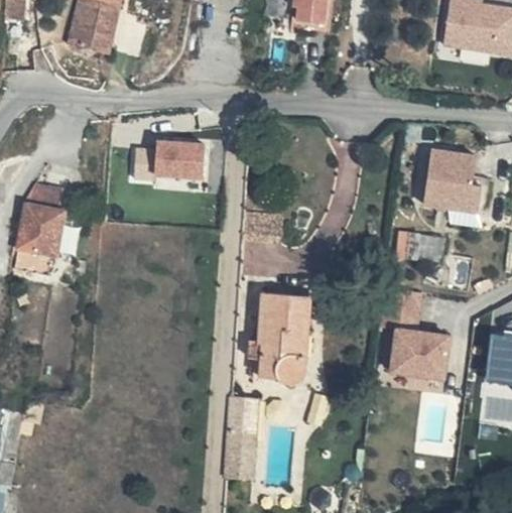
[(27,0),(23,0),(4,0),(3,18),(26,20),(27,0)]
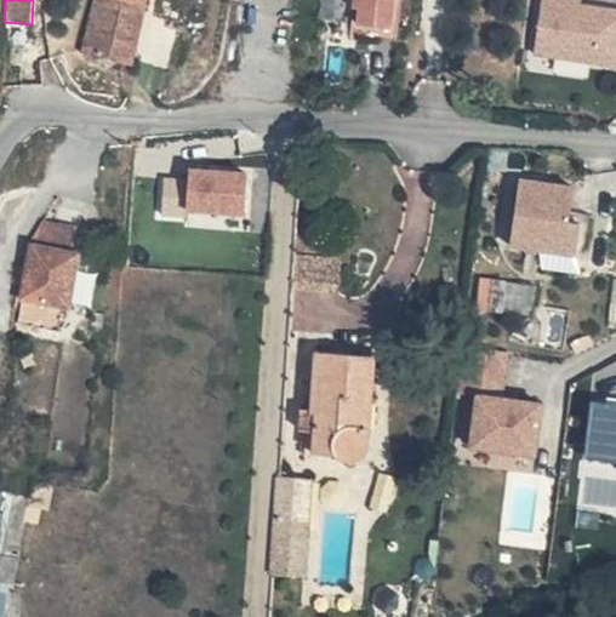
[(96,0),(86,47),(121,56),(127,28),(120,27),(125,0),(127,0),(146,4),(146,0),(96,0)]
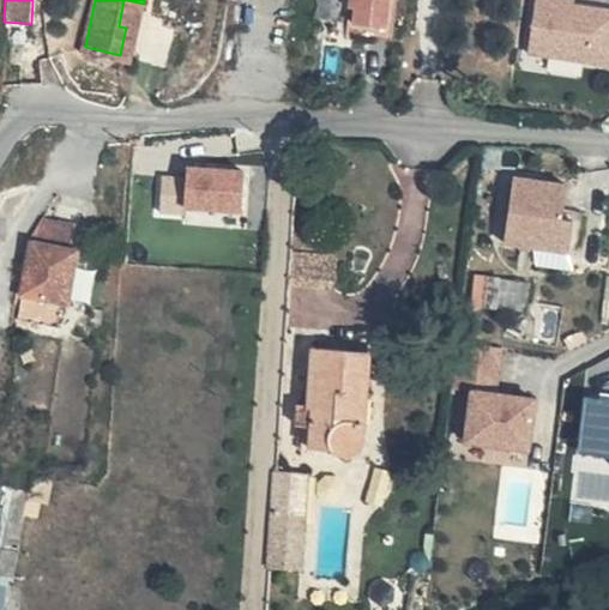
[(131,56),(142,4),(126,0),(124,0),(119,26),(126,28),(120,55),(131,56)]
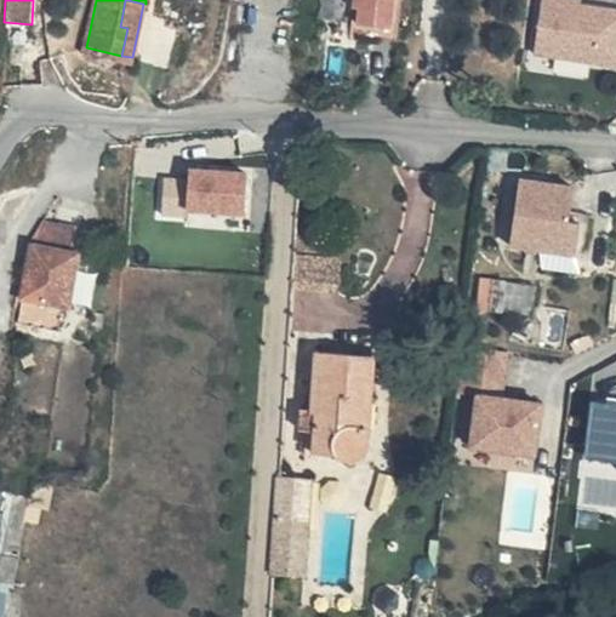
[(348,0),(348,10),(359,11),(360,0),(348,0)]
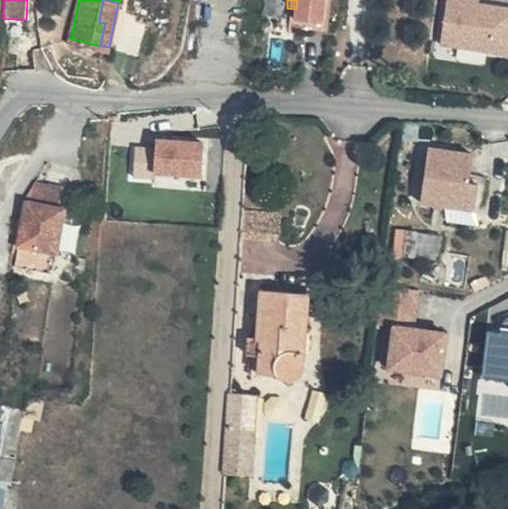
[(324,29),(327,0),(297,0),(296,9),(295,25),(324,29)]
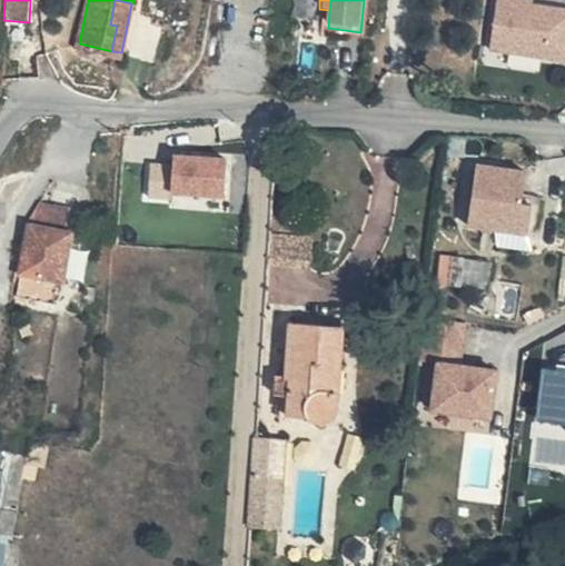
[(529,0),(496,0),(489,51),(564,61),(564,8),(529,3),(529,0)]
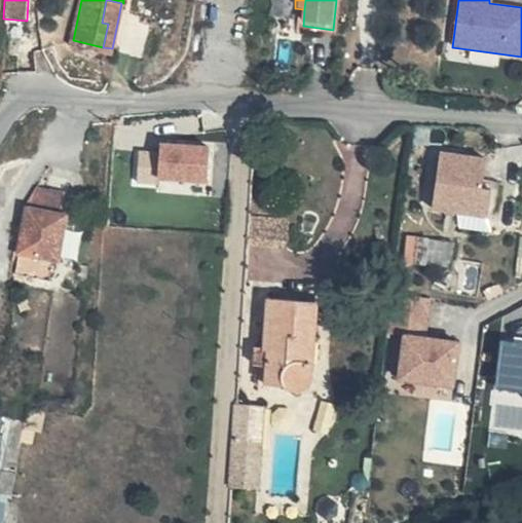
[(208,146),(159,142),(159,152),(157,179),(206,182),(208,146)]
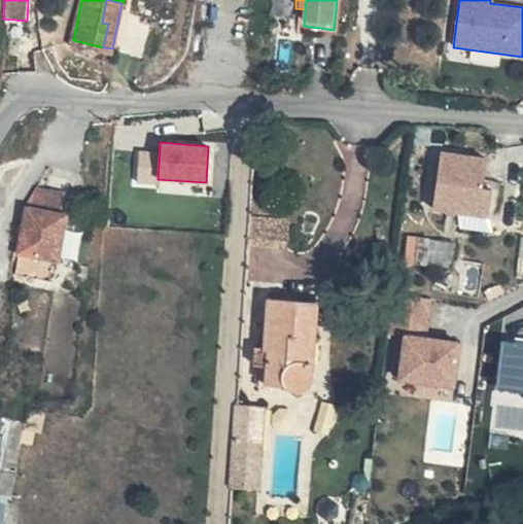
[(158,179),(160,152),(139,150),(136,183),(157,185),(158,179)]
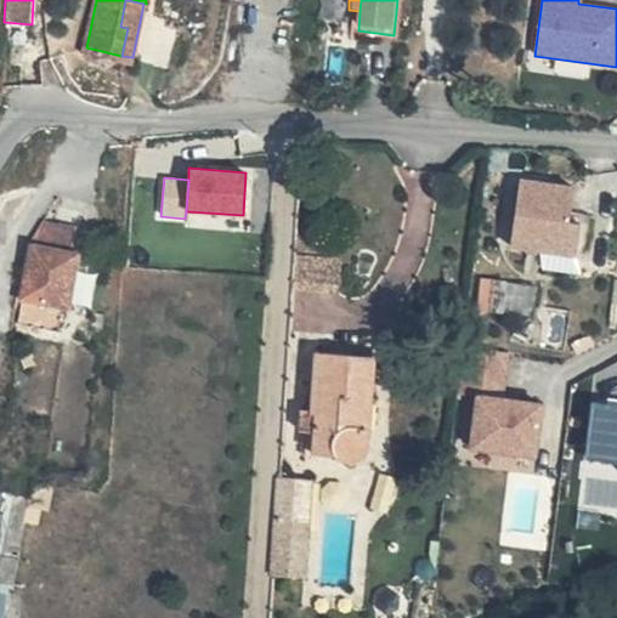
[(572,185),(518,179),(509,247),(576,255),(579,224),(567,219),(572,185)]
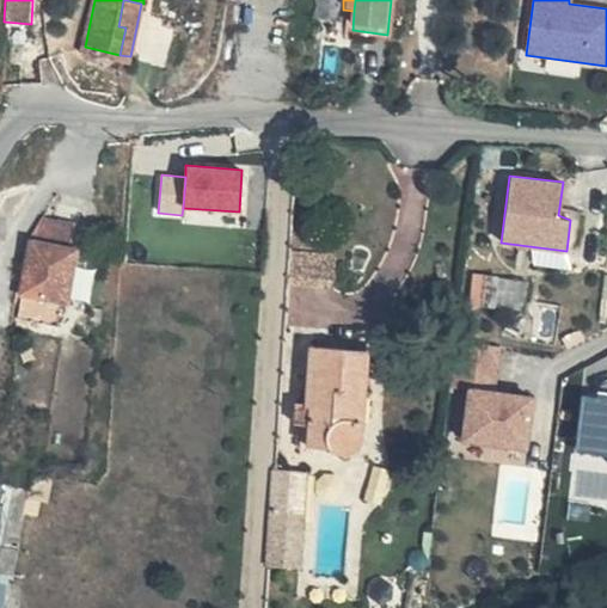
[(34,263),(78,266),(80,255),(41,250),(34,263)]
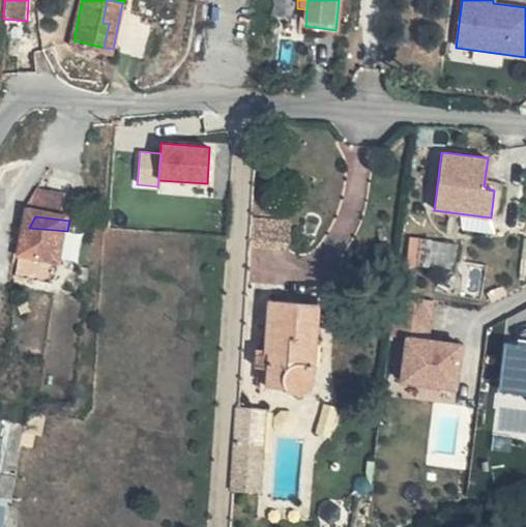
[(464,230),(490,230),(490,217),(464,217),(464,230)]
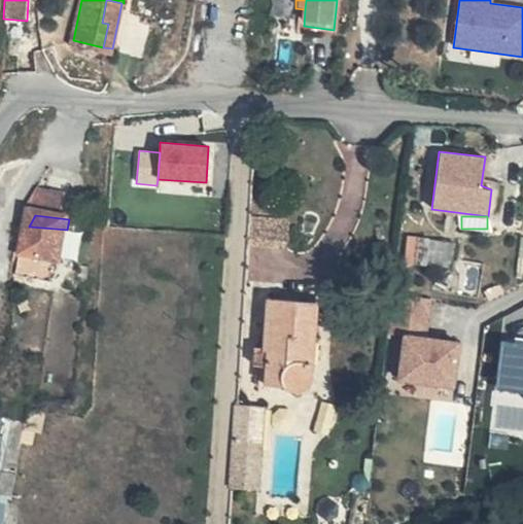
[(289,220),(251,217),(250,244),(286,247),(289,220)]
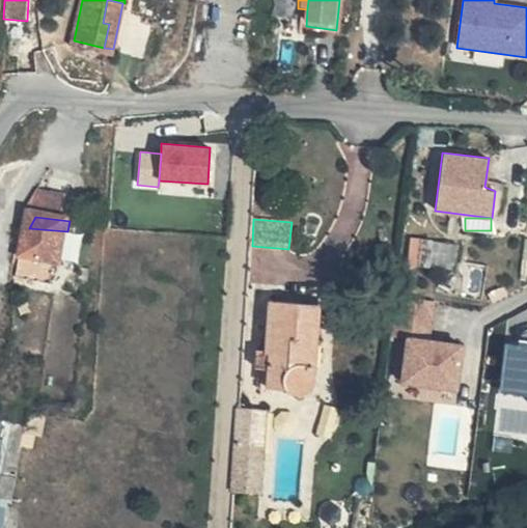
[(67,231),(29,228),(24,239),(65,245),(67,231)]
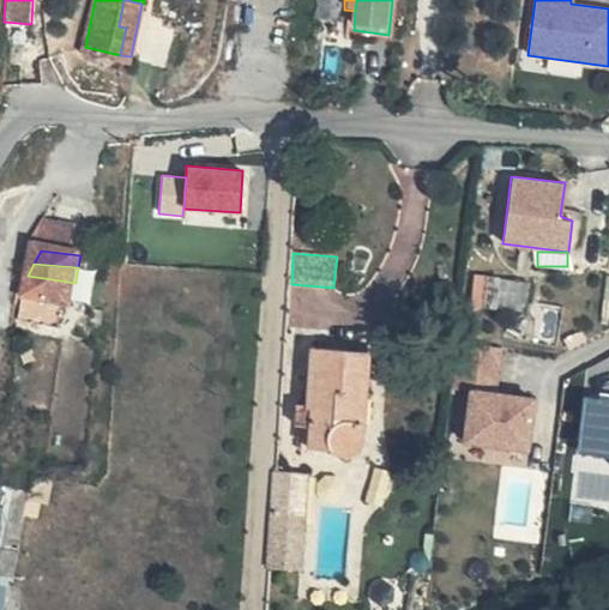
[(76,283),(28,276),(20,326),(22,327),(18,350),(65,358),(65,357),(76,283)]
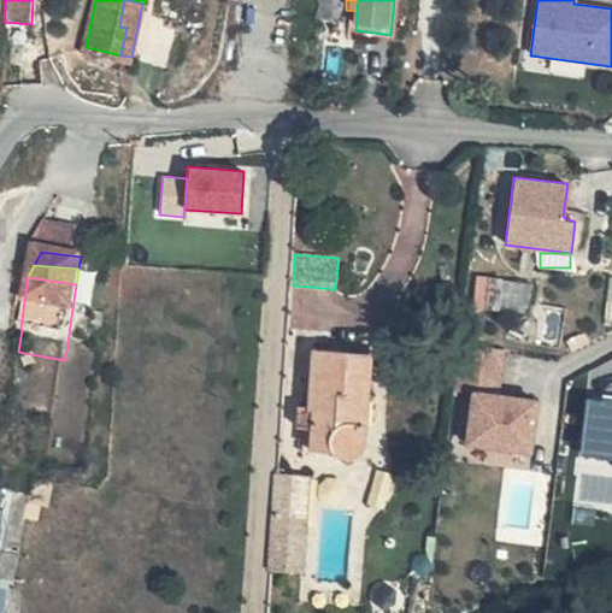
[(459,346),(454,389),(471,392),(500,394),(505,351),(459,346)]
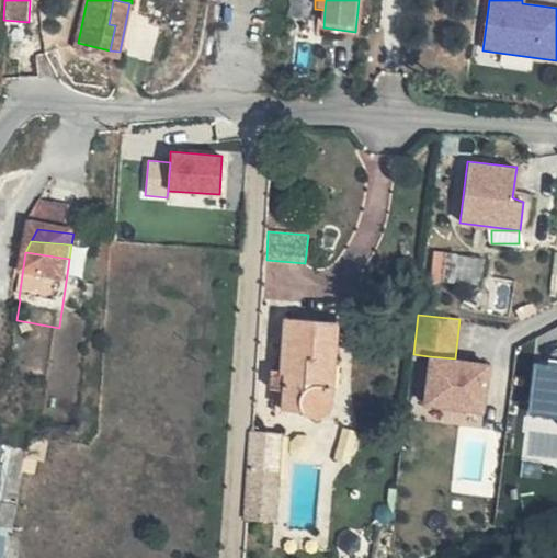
[(334,321),(284,318),(279,365),(288,365),(286,405),(304,406),(311,416),(318,420),(325,417),(328,414),(331,403),(330,396),(326,387),(324,383),(326,362),(332,361),(334,321)]
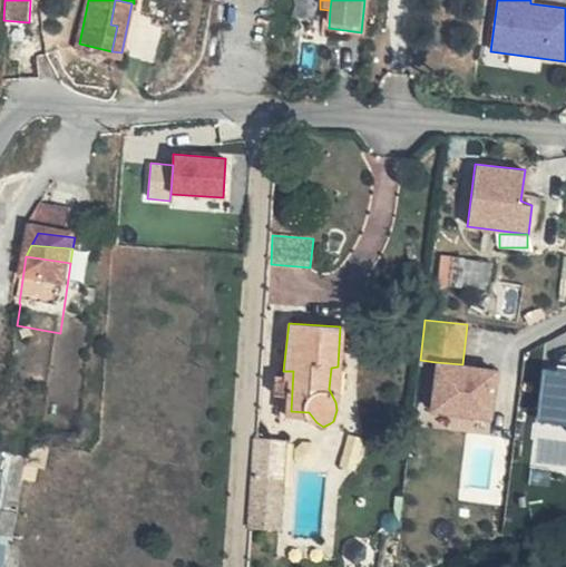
[(462,364),(436,362),(430,412),(490,420),(496,369),(462,364)]
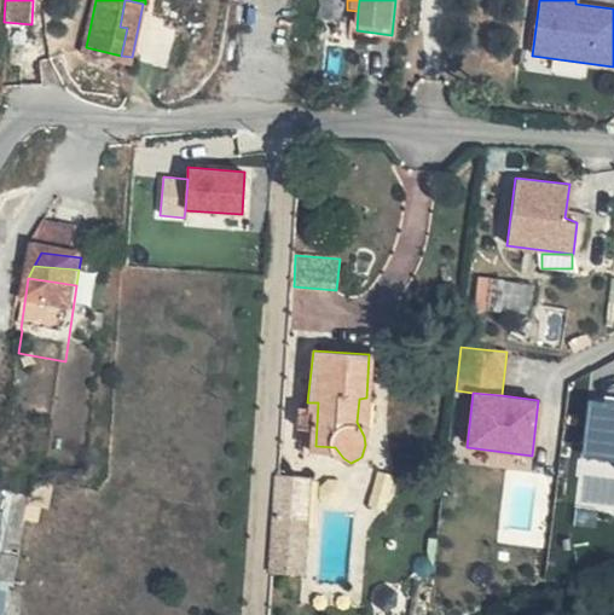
[(613,404),(588,401),(580,458),(613,462),(613,404)]
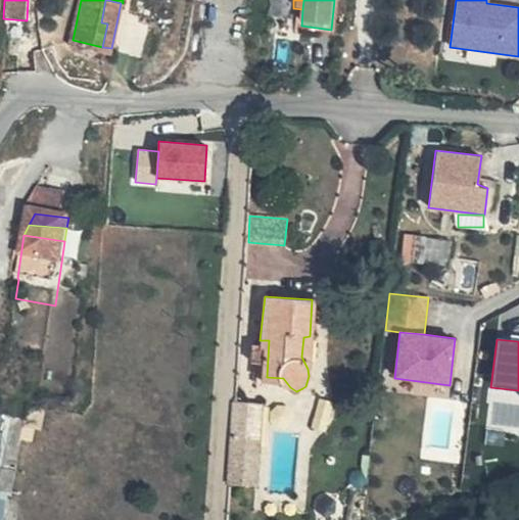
[(233,404),(226,483),(255,486),(262,406),(233,404)]
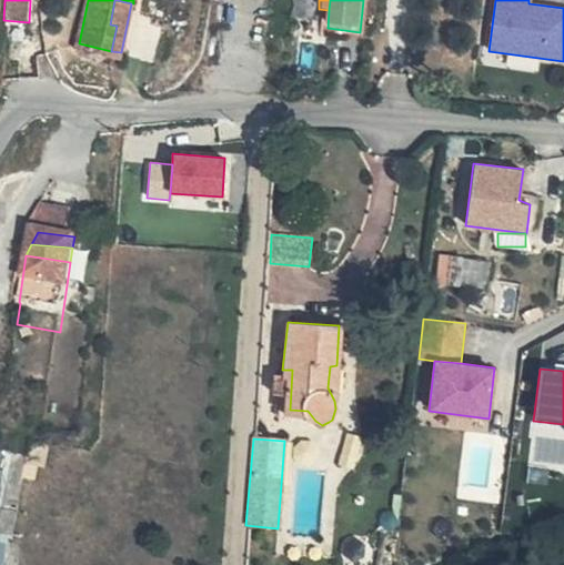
[(0,555),(4,556),(24,456),(0,451),(0,555)]
